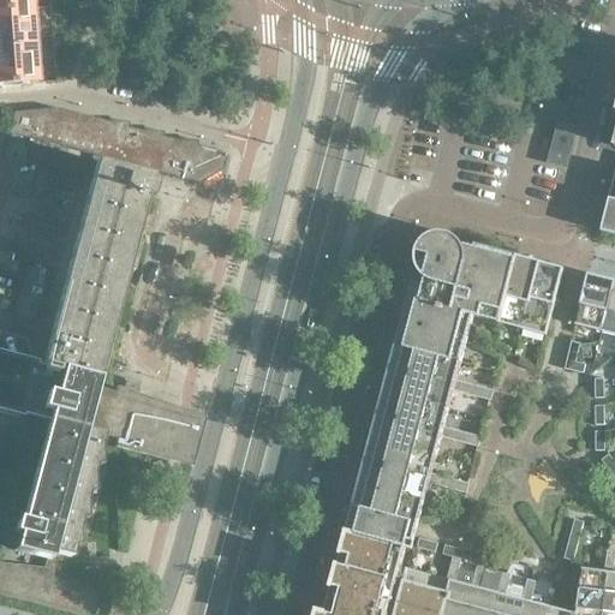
[(0,0),(0,11),(30,10),(29,0),(0,0)]
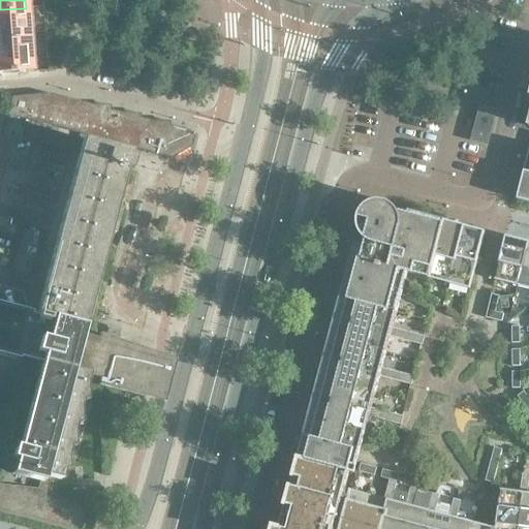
[(0,73),(31,72),(28,34),(26,8),(0,9),(0,73)]
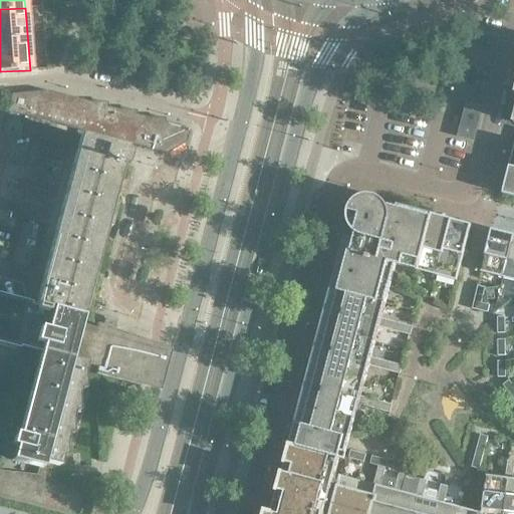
[(71,122),(76,100),(46,92),(25,94),(13,95),(12,96),(9,110),(27,115),(56,123),(57,118),(71,122)]
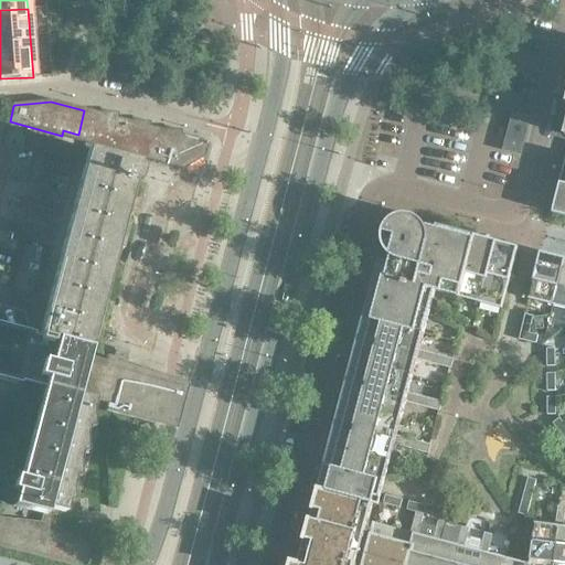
[(172,164),(180,136),(174,135),(174,129),(164,129),(163,131),(144,127),(144,121),(132,121),(132,124),(112,118),(112,113),(102,113),(100,115),(84,110),(78,135),(77,139),(172,164)]
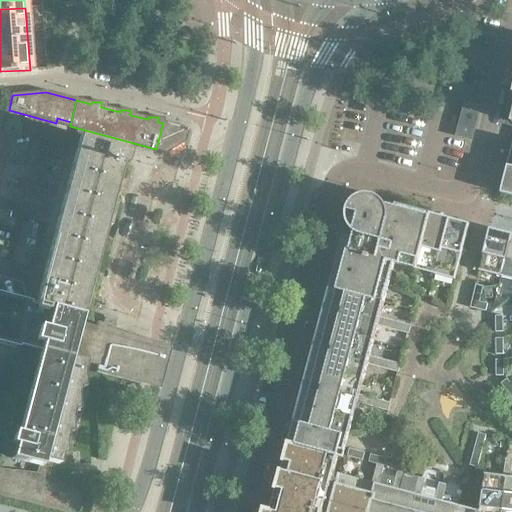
[(470,139),(479,106),(465,102),(457,135),(470,139)]
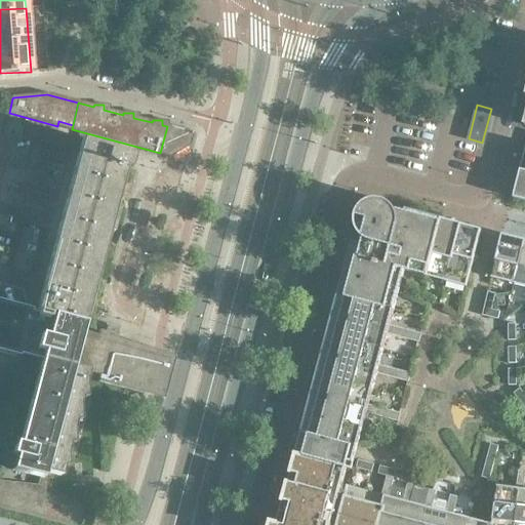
[(186,146),(189,135),(191,136),(192,132),(180,129),(180,130),(167,126),(160,153),(169,155),(186,146)]
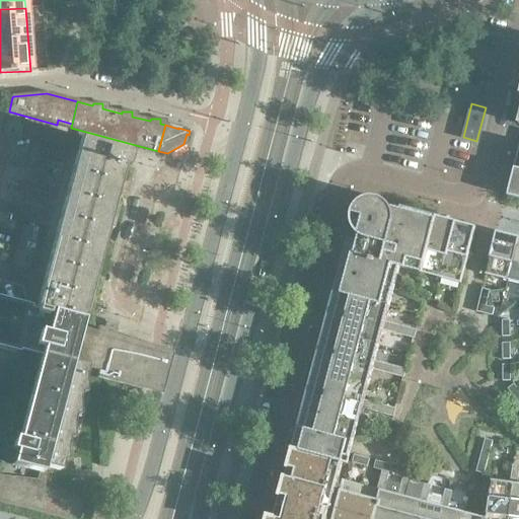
[(95,331),(77,325),(79,320),(80,320),(121,166),(127,168),(130,156),(124,155),(126,149),(82,138),(36,309),(29,308),(30,305),(0,297),(0,352),(8,355),(6,362),(21,366),(23,359),(32,354),(42,356),(19,440),(14,439),(11,450),(16,452),(13,464),(40,471),(36,484),(31,483),(30,485),(15,480),(14,484),(0,479),(0,498),(58,513),(62,496),(47,492),(48,487),(47,487),(51,468),(58,470),(85,368),(97,371),(95,378),(159,395),(170,353),(115,334),(117,325),(106,321),(103,329),(96,327),(95,331)]
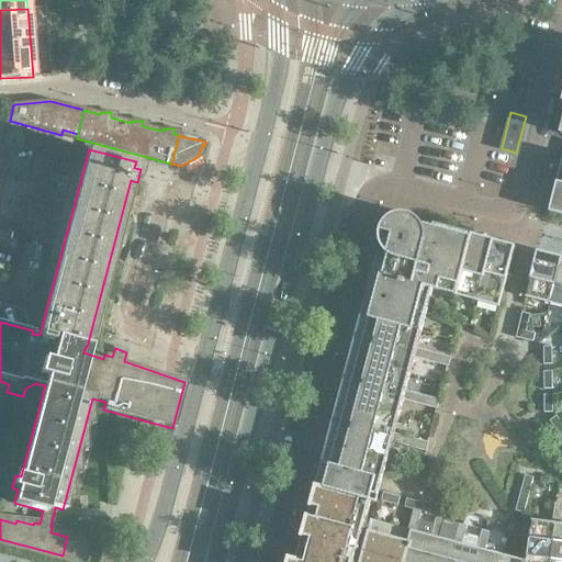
[(561,184),(555,183),(549,212),(561,214),(561,184)]
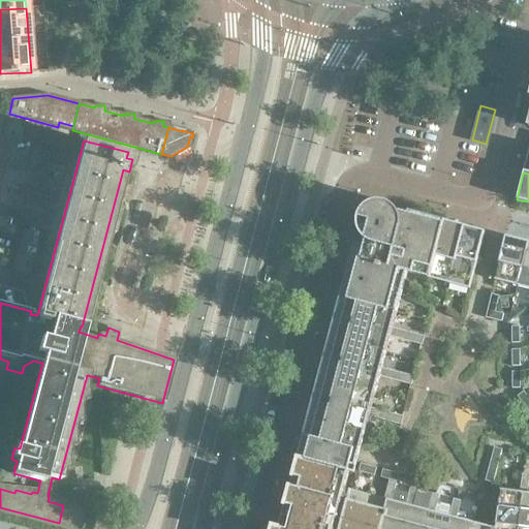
[(371,408),(380,376),(412,385),(414,376),(382,368),(391,337),(423,345),(426,337),(394,328),(408,273),(469,289),(485,231),(469,227),(468,230),(458,228),(459,224),(433,218),(432,221),(427,220),(428,216),(408,211),(407,215),(401,217),(400,215),(399,214),(398,212),(396,209),(395,207),(393,206),(390,204),(386,203),(383,201),(380,201),(378,201),(374,201),(372,203),(369,205),(366,207),(364,208),(362,211),(361,212),(360,214),(359,216),(359,218),(358,221),(358,223),(358,225),(359,228),(359,229),(360,231),(361,234),(362,236),(364,239),(366,241),(367,242),(365,251),(353,248),(351,256),(323,363),(315,392),(312,403),(305,431),(305,432),(305,433),(305,434),(305,435),(305,436),(305,437),(306,438),(306,439),(306,440),(307,440),(308,442),(309,443),(310,444),(311,445),(312,445),(313,446),(315,446),(317,446),(361,447),(369,416),(401,425),(403,416),(371,408)]
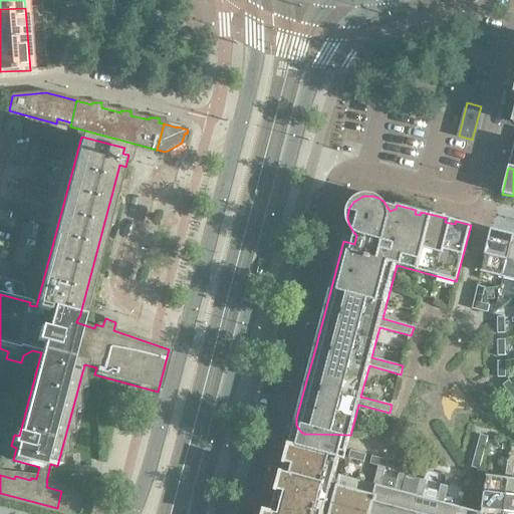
[(503,277),(513,235),(491,230),(481,272),(503,277)]
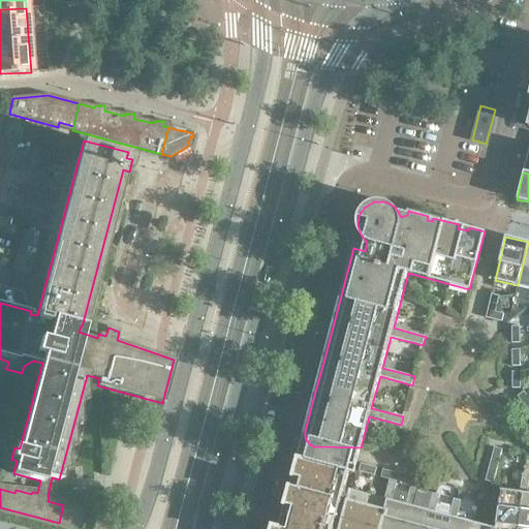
[(528,242),(518,285),(528,288),(528,242)]
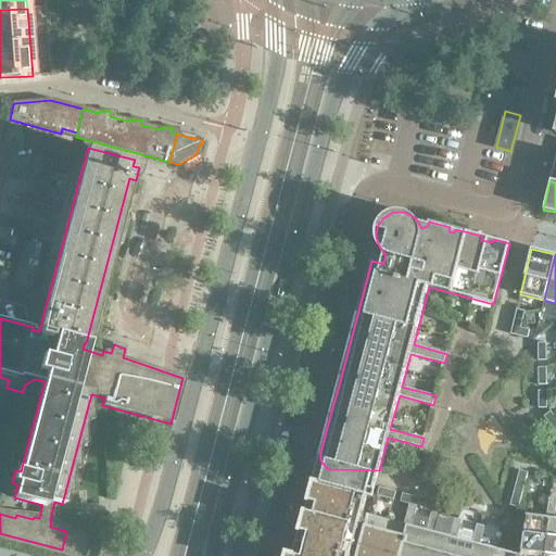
[(520,327),(525,311),(516,308),(513,326),(520,327)]
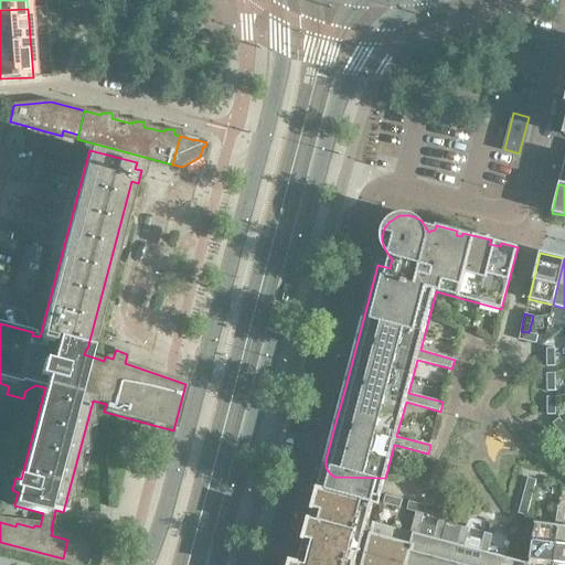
[(535,343),(537,334),(529,332),(521,331),(519,339),(535,343)]
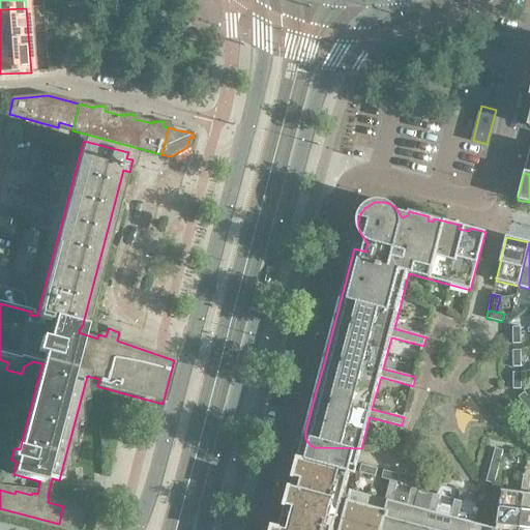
[(521,344),(521,335),(521,327),(512,327),(512,344),(521,344)]
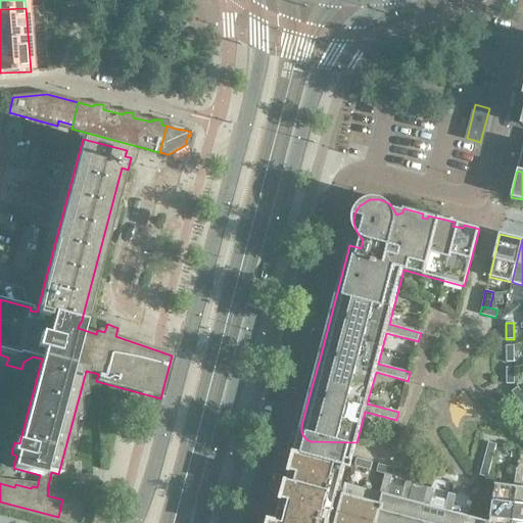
[(514,362),(514,345),(506,345),(506,362),(514,362)]
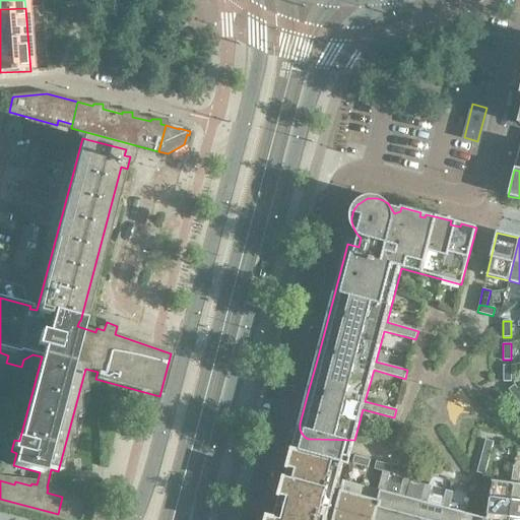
[(511,382),(511,365),(503,366),(503,382),(511,382)]
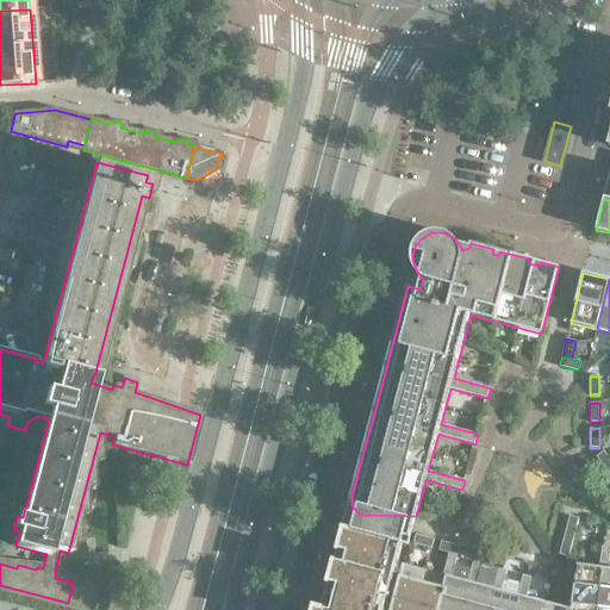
[(609,471),(609,459),(604,450),(596,456),(608,472),(609,471)]
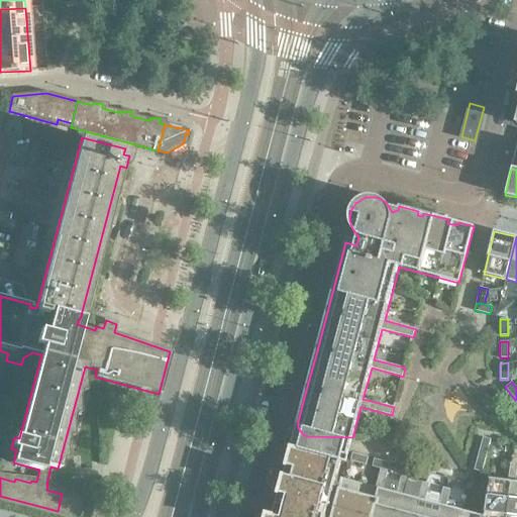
[(336,478),(341,461),(345,462),(352,437),(310,436),(308,436),(306,436),(305,435),(304,435),(303,434),(302,433),(301,432),(300,430),(299,430),(299,429),(299,428),(298,427),(298,426),(298,425),(298,424),(298,423),(298,422),(298,421),(297,423),(296,425),(295,425),(293,426),(292,427),(290,429),(288,431),(288,432),(287,434),(284,445),(291,447),(278,498),(327,511),(326,516),(325,515),(325,516),(324,516),(323,516),(330,516),(341,479),(336,478)]
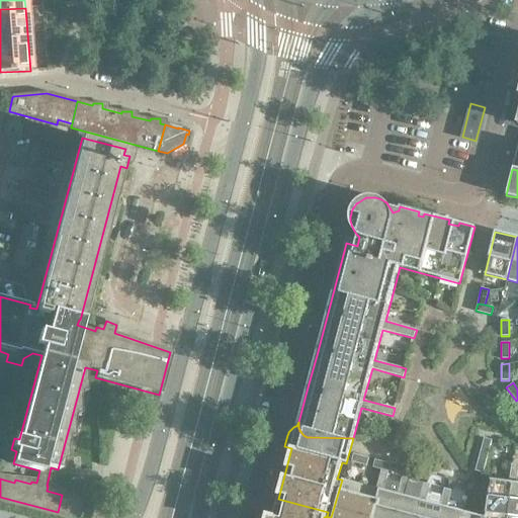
[(487,456),(492,440),(484,438),(480,454),(487,456)]
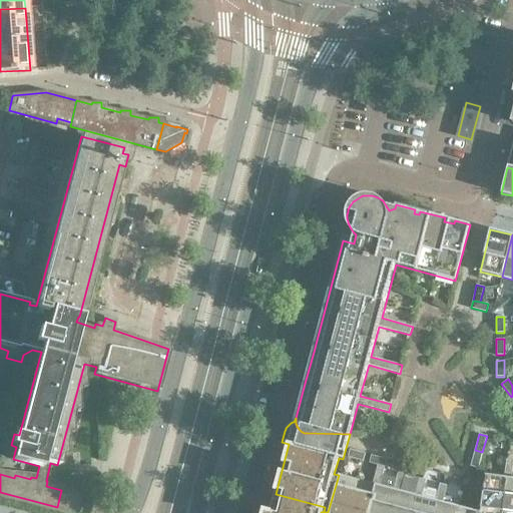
[(363,461),(365,454),(350,449),(348,457),(363,461)]
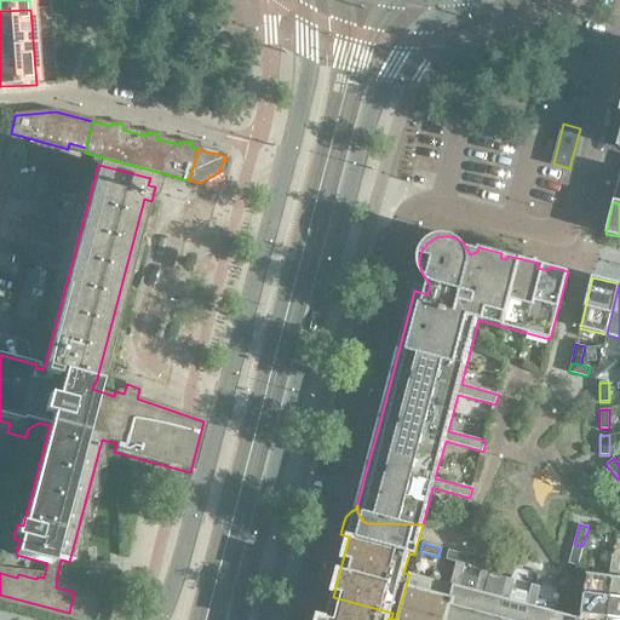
[(578,566),(583,546),(574,544),(568,563),(578,566)]
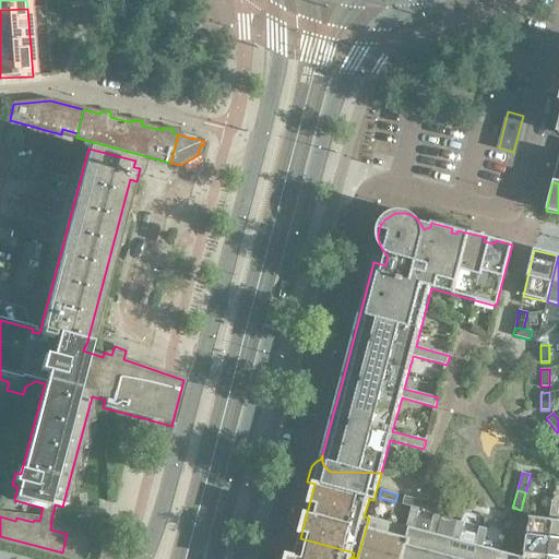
[(419,509),(421,500),(404,496),(402,504),(411,507),(419,509)]
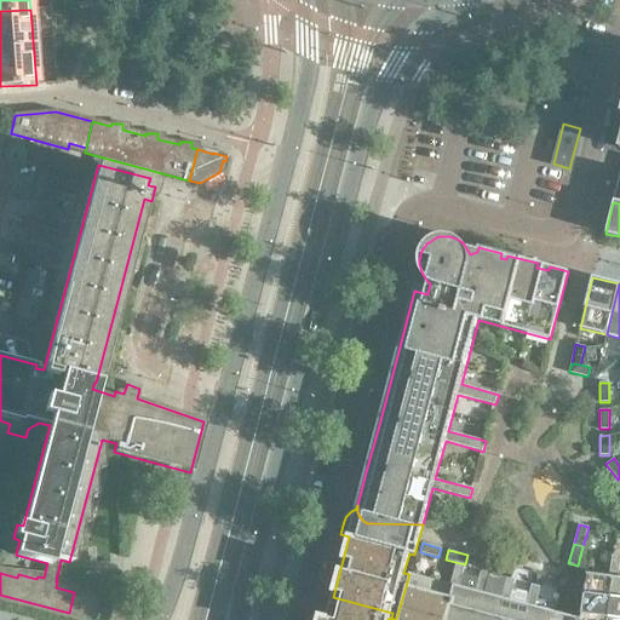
[(619,619),(619,577),(618,578),(619,561),(619,556),(612,556),(609,577),(613,577),(607,619),(619,619)]
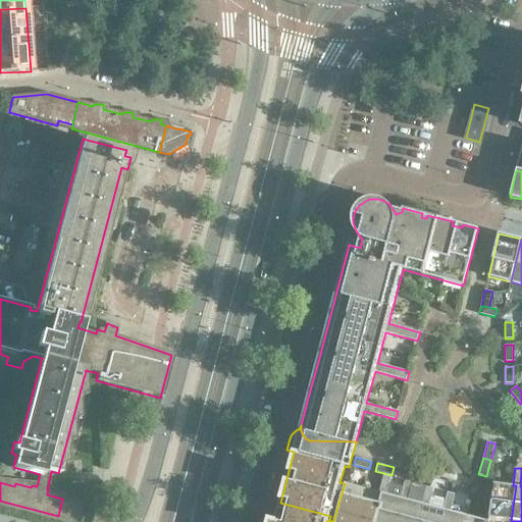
[(398,521),(404,499),(400,498),(386,493),(392,475),(383,473),(379,491),(382,492),(374,521),(398,521)]
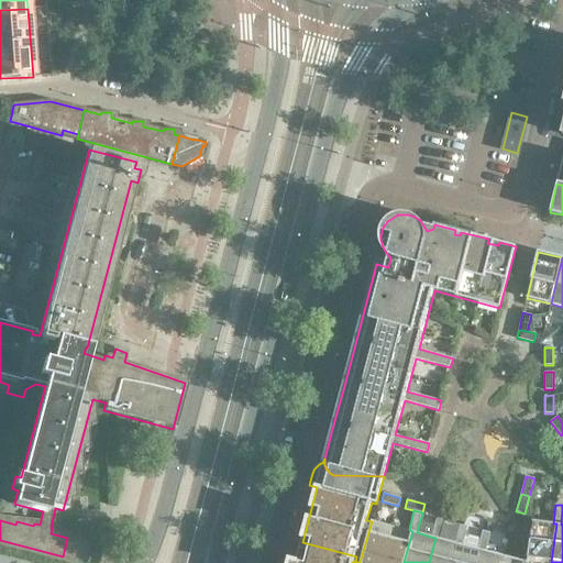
[(453,562),(459,543),(454,542),(440,539),(444,520),(437,518),(431,537),(435,538),(429,562),(453,562)]
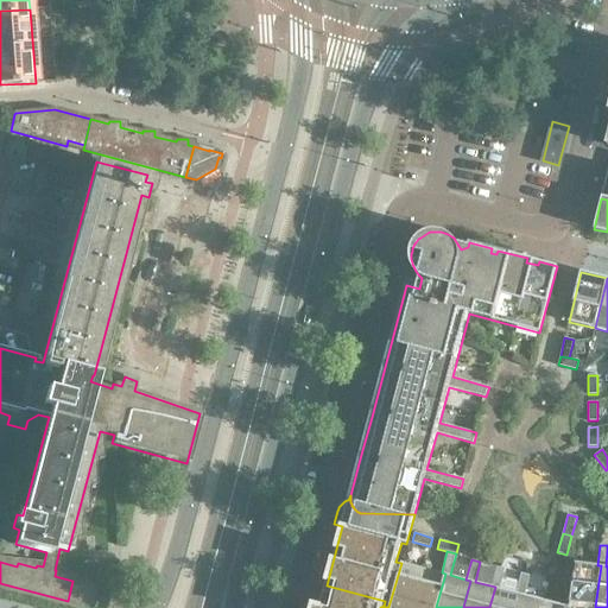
[(413,607),(424,568),(401,562),(401,563),(388,607),(413,607)]
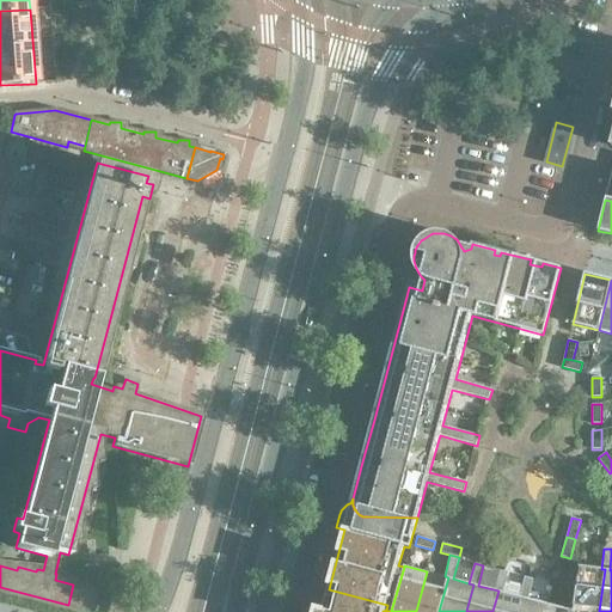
[(599,611),(605,569),(601,569),(579,565),(573,611),(574,611),(573,611),(599,611)]
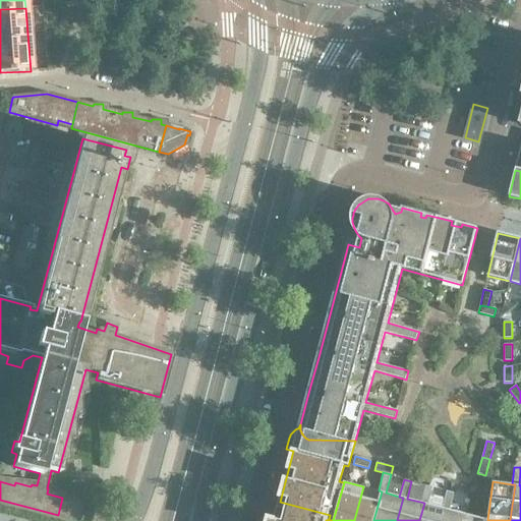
[(442,520),(446,509),(442,508),(428,504),(432,487),(425,485),(420,502),(424,503),(419,520),(442,520)]
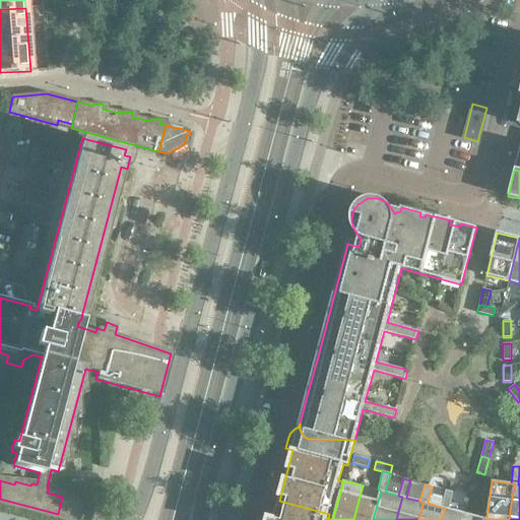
[(373,519),(381,491),(378,490),(363,485),(353,519),(373,519)]
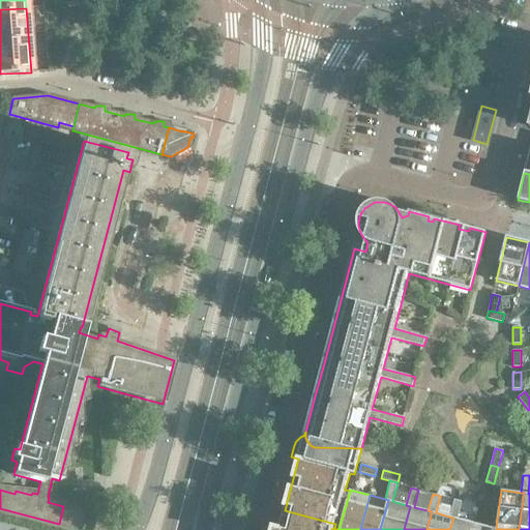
[(472,529),(475,523),(458,519),(462,501),(454,499),(449,517),(453,518),(449,529),(472,529)]
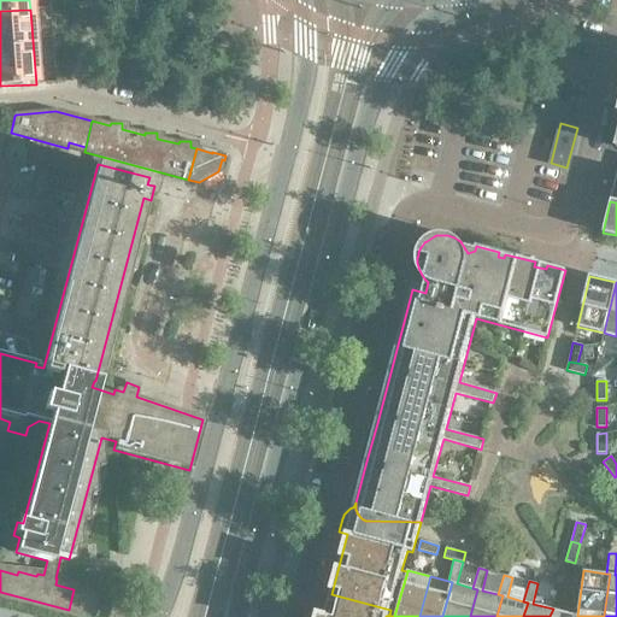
[(386,616),(387,616),(388,616),(388,615),(389,616),(391,610),(331,594),(325,616),(318,613),(317,616),(386,616)]
